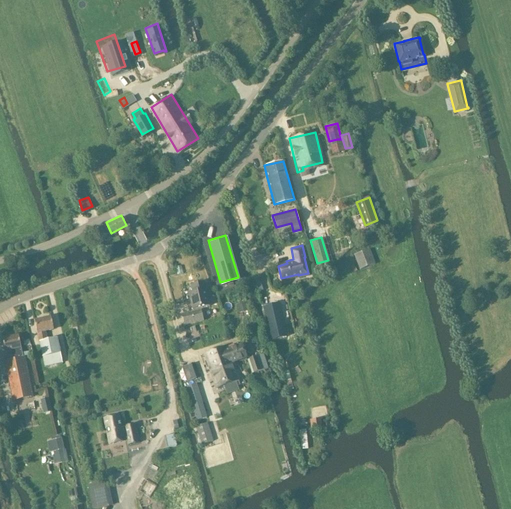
[(369,247),(353,253),(358,267),(373,262),(374,262),(369,247)]
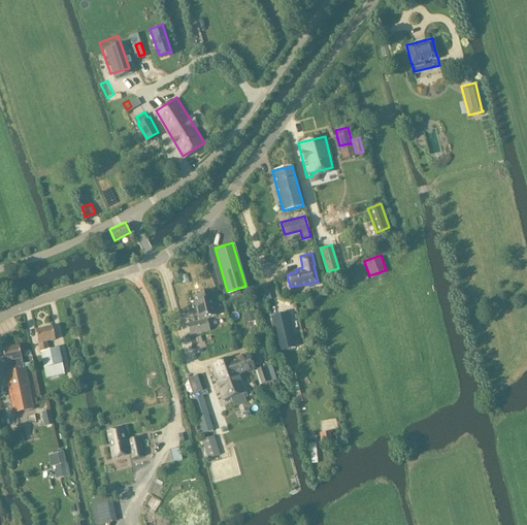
[(195,299),(198,317),(216,314),(210,289),(197,292),(199,299),(195,299)]
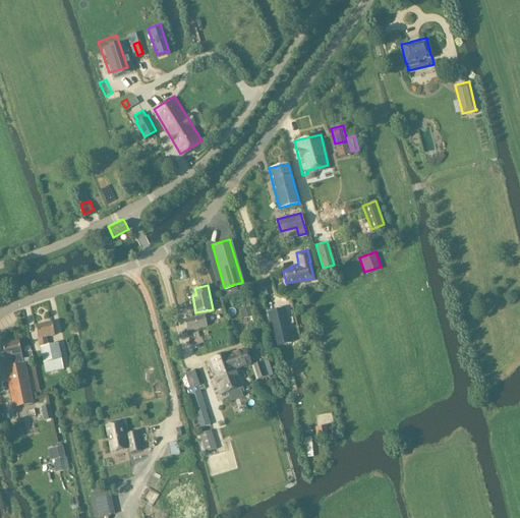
[(284,304),(267,309),(274,346),(292,341),(284,304)]
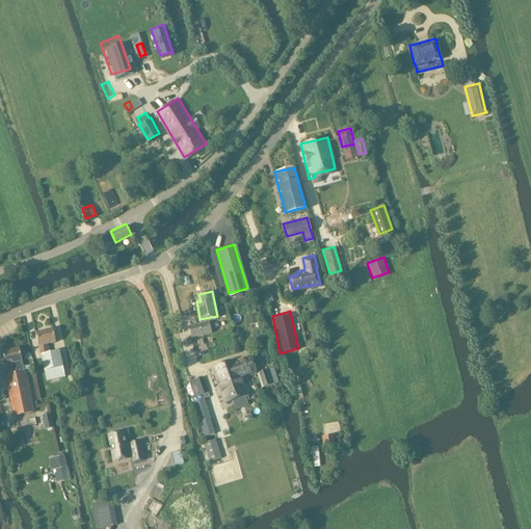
[(255,312),(244,315),(246,323),(257,320),(255,312)]
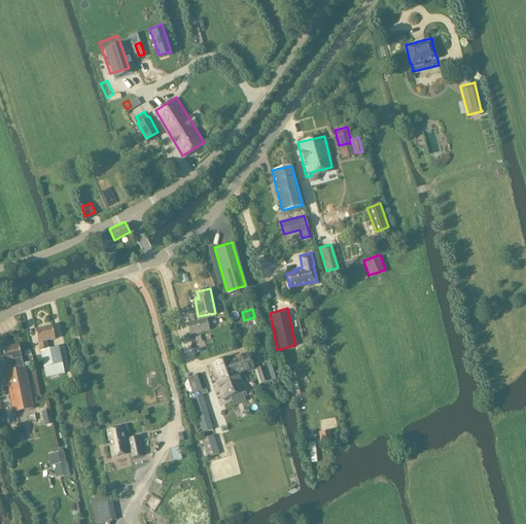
[(189,332),(209,327),(206,317),(187,320),(189,332)]
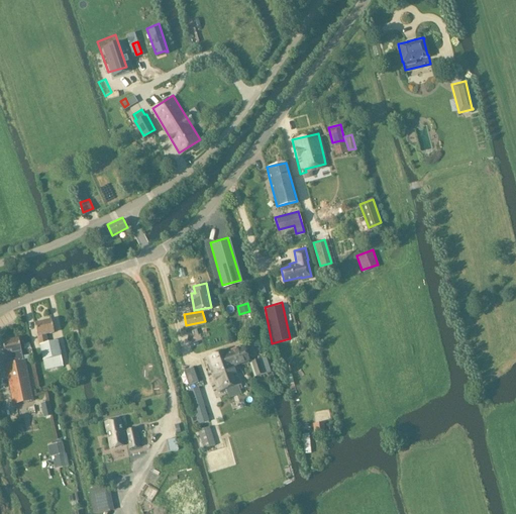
[(34,322),(40,348),(44,369),(63,365),(58,339),(47,341),(45,332),(54,331),(50,318),(34,322)]
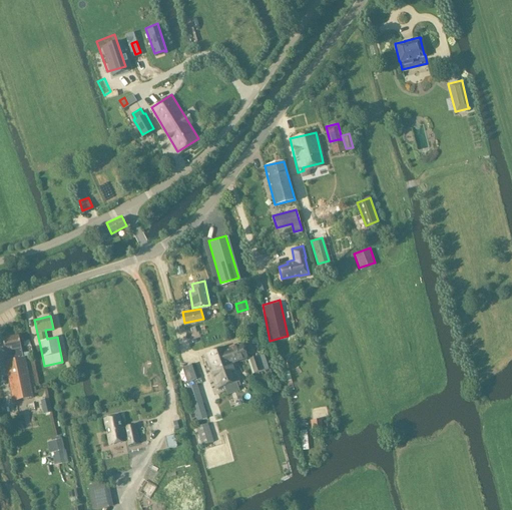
[(1,338),(3,346),(6,359),(5,359),(13,399),(31,395),(23,355),(22,355),(18,334),(1,338)]
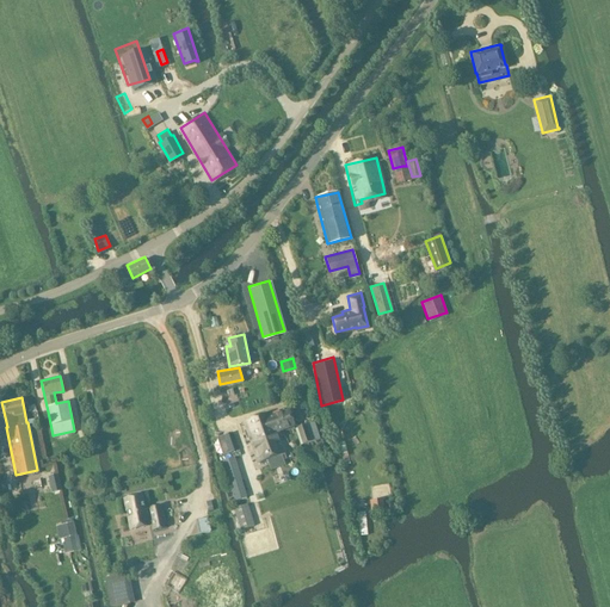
[(277,429),(294,423),(289,408),(271,414),(270,410),(263,413),(270,432),(277,429)]
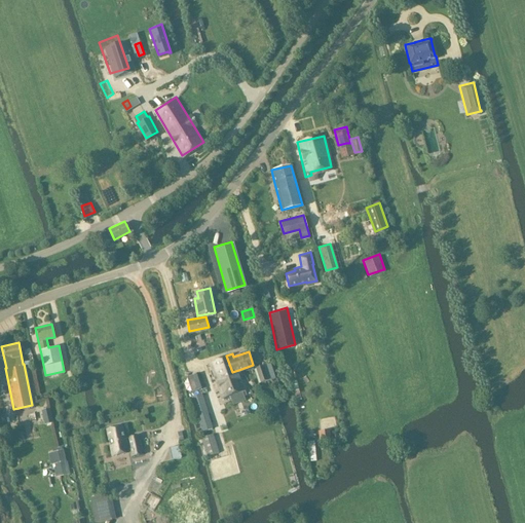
[(232,372),(226,356),(209,362),(215,378),(232,372)]
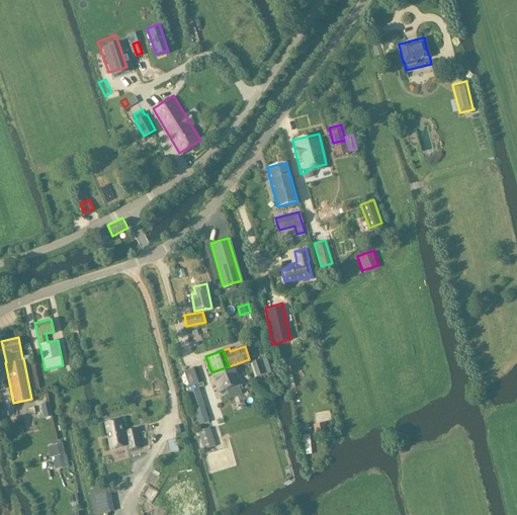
[(258,358),(251,360),(256,374),(263,372),(270,370),(265,356),(258,358)]
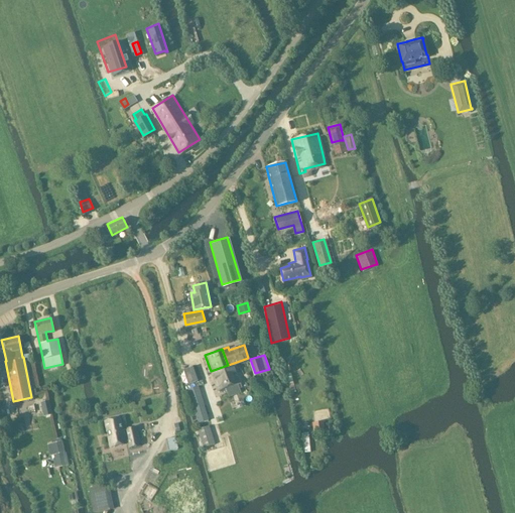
[(241,381),(234,363),(228,365),(211,371),(217,389),(241,381)]
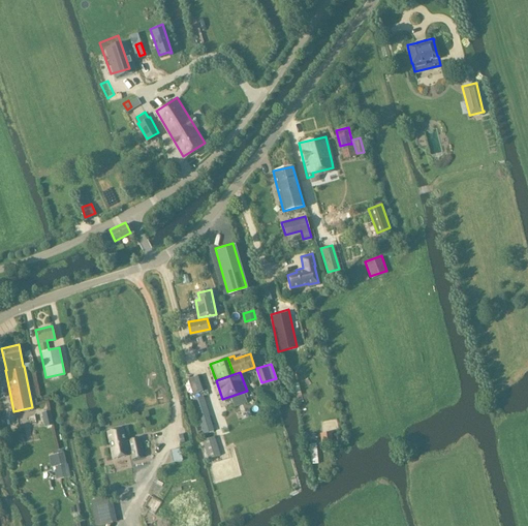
[(200,373),(186,376),(192,392),(206,388),(200,373)]
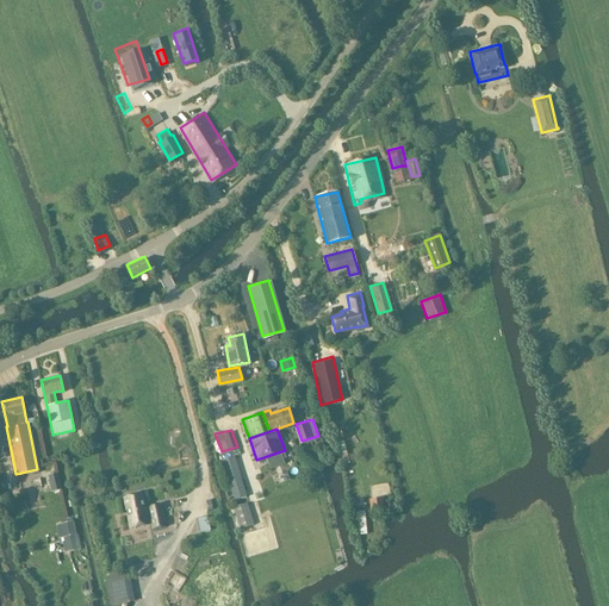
[(234,453),(221,456),(234,498),(246,494),(234,453)]
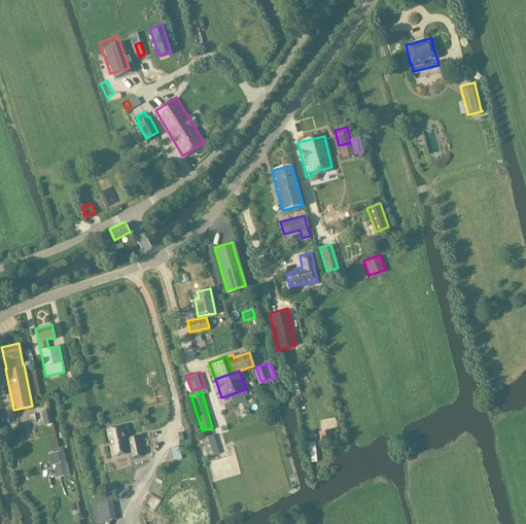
[(48,408),(40,409),(43,423),(51,422),(53,421),(49,408),(48,408)]
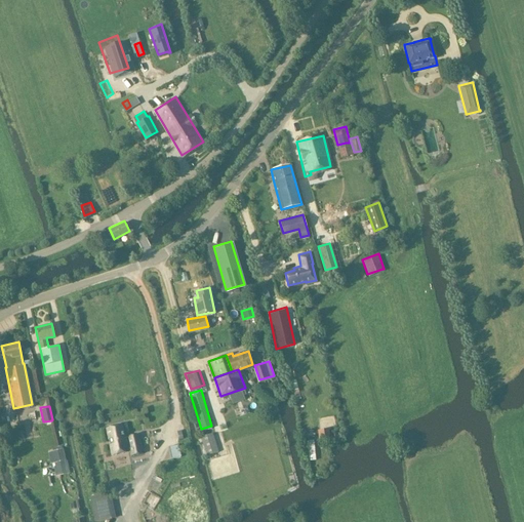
[(122,423),(106,426),(111,450),(129,446),(130,453),(142,451),(138,433),(124,435),(122,423)]
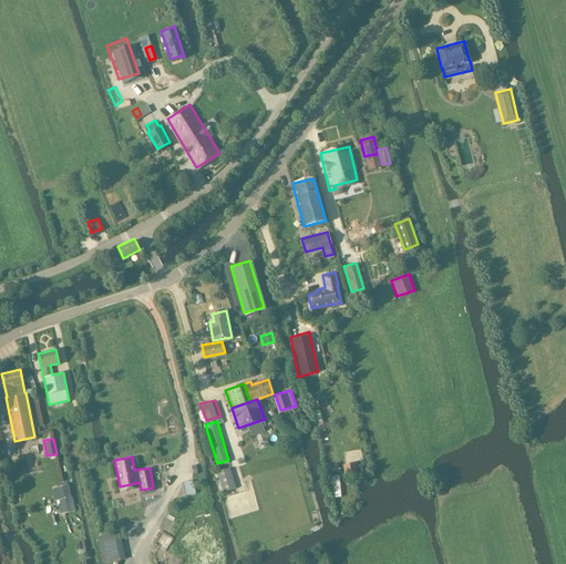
[(229,464),(215,468),(220,490),(235,485),(229,464)]
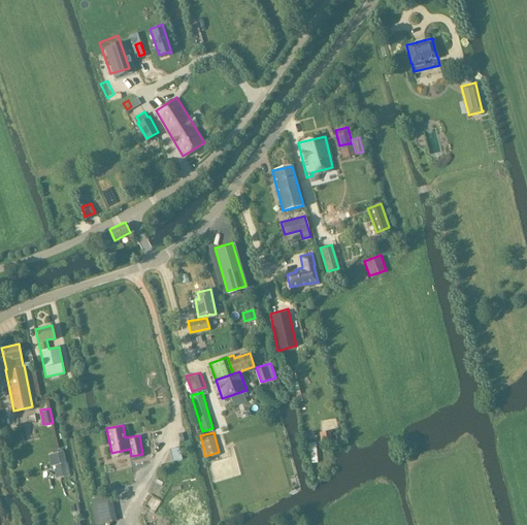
[(52,452),(50,452),(53,463),(57,462),(65,460),(63,449),(61,450),(52,452)]
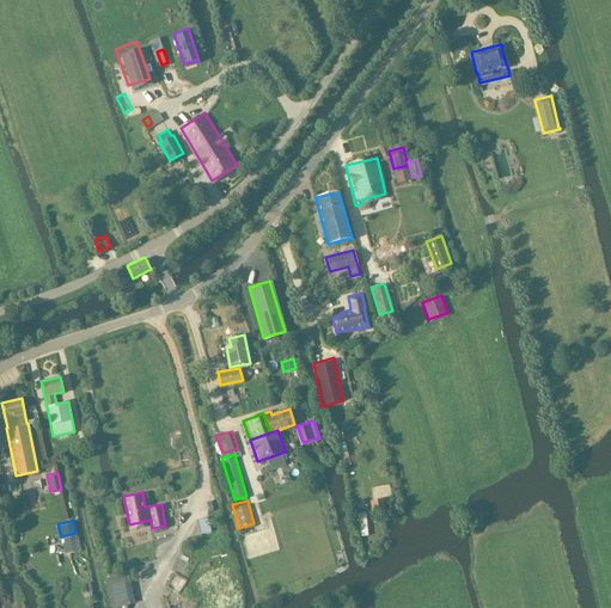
[(75,533),(66,535),(69,551),(81,548),(78,533),(75,533)]
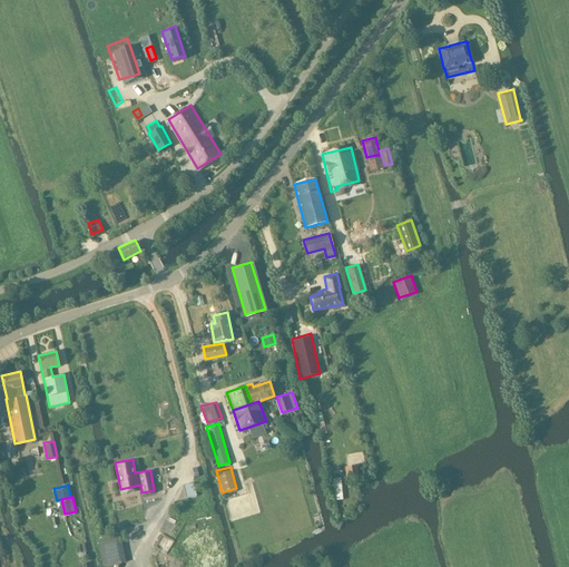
[(125,561),(119,534),(97,538),(102,566),(125,561)]
